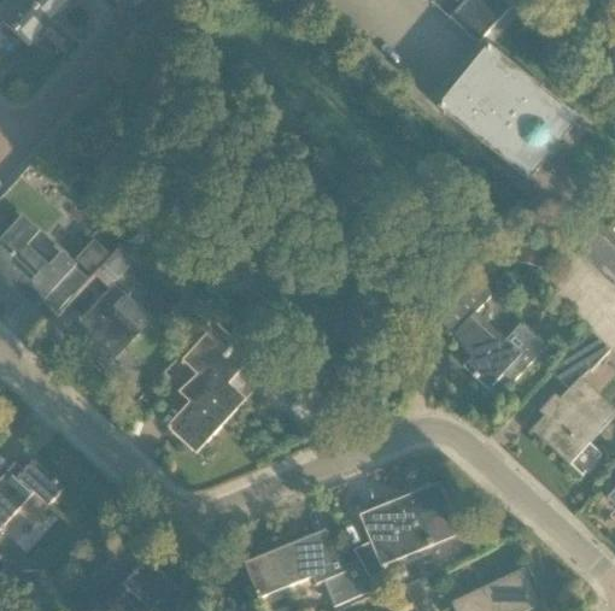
[(27,43),(47,21),(24,0),(11,0),(6,5),(10,9),(0,19),(27,43)]
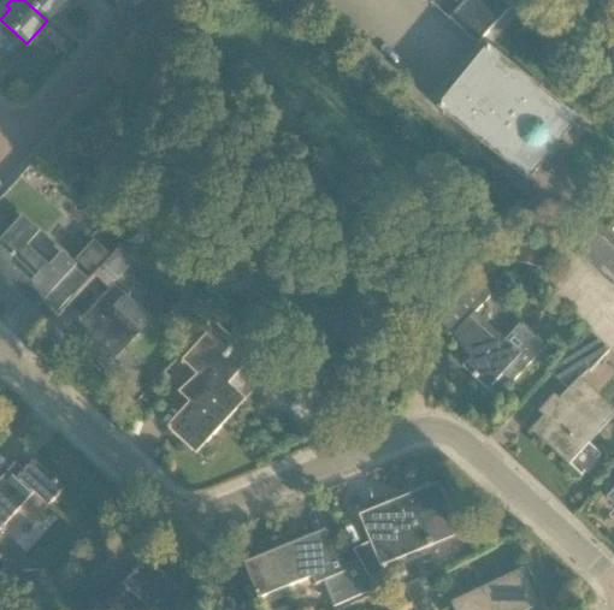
[(24,0),(47,21),(66,0),(24,0)]
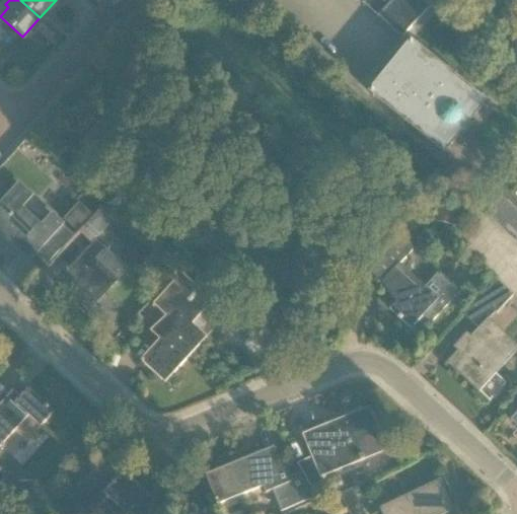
[(362,0),(400,34),(428,4),(424,0),(362,0)]
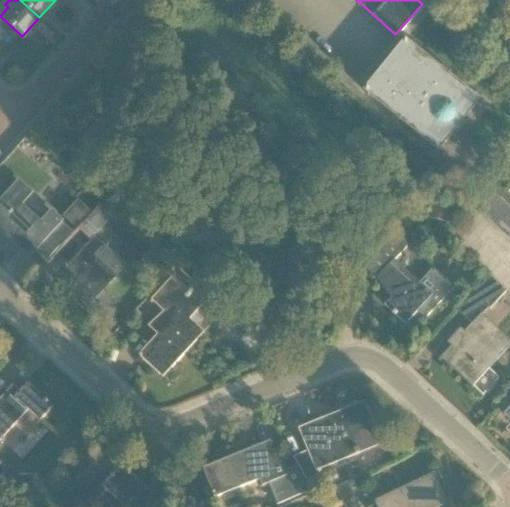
[(476,99),(403,39),(363,89),(436,148),(448,133),(451,135),(466,116),(463,114),(476,99)]
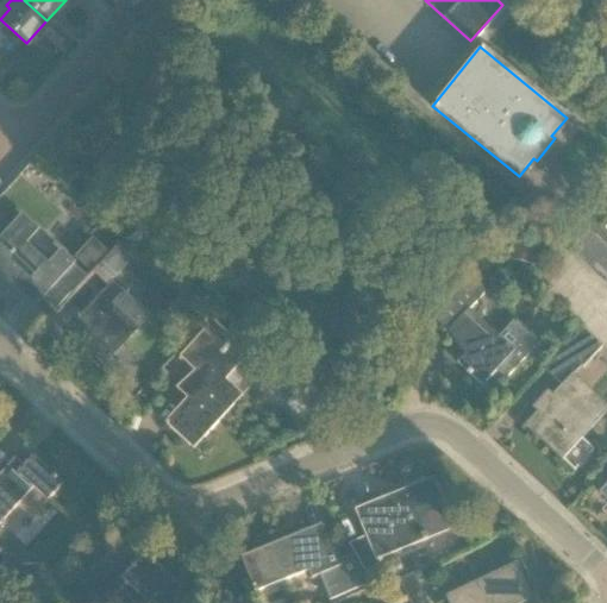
[(58,250),(47,264),(20,240),(33,227),(20,214),(0,236),(0,271),(13,284),(18,280),(36,296),(70,259),(58,250)]
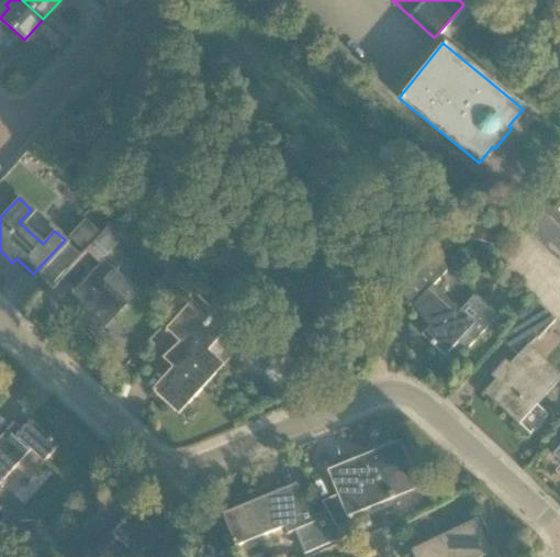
[(532,236),(549,216),(541,209),(524,229),(532,236)]
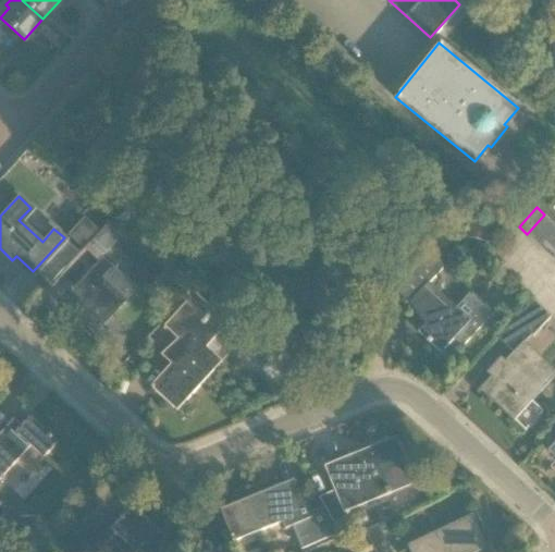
[(534,242),(553,222),(544,215),(527,234),(534,242)]
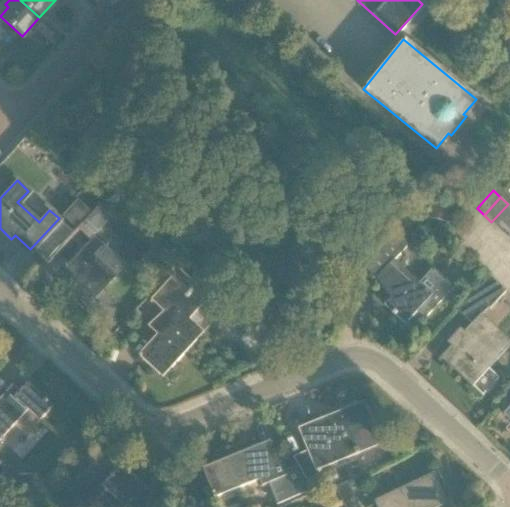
[(76,198),(61,214),(73,225),(88,209),(76,198)]
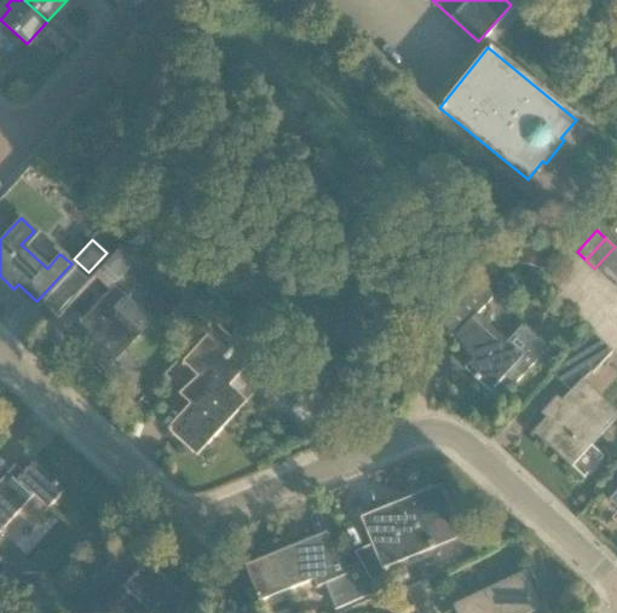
[(519,240),(515,260),(537,264),(541,243),(519,240)]
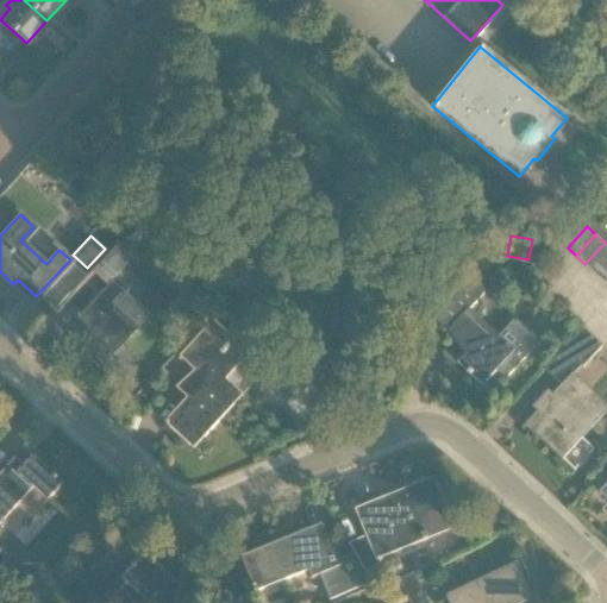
[(129,253),(117,242),(94,265),(107,277),(129,253)]
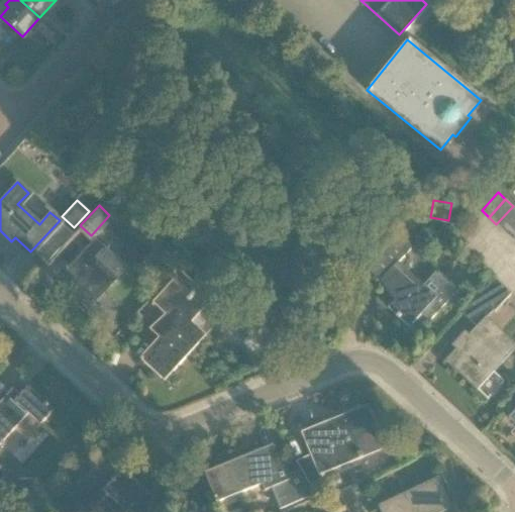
[(503,230),(514,217),(514,208),(513,206),(496,224),(503,230)]
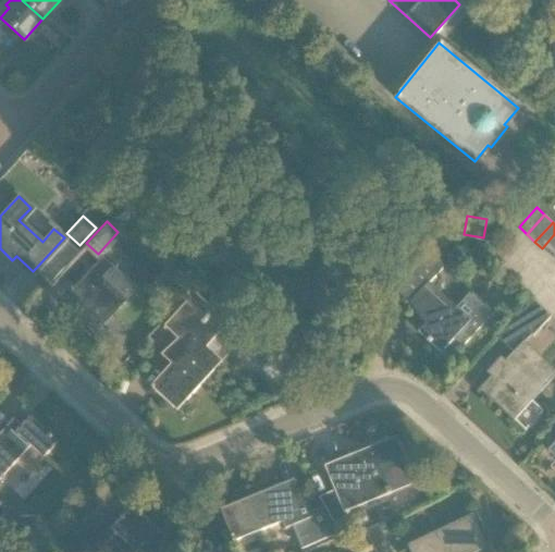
[(550,256),(554,250),(554,234),(542,248),(550,256)]
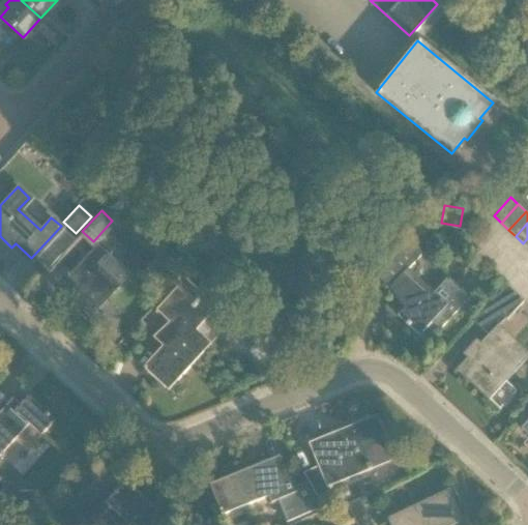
[(446,276),(433,291),(406,266),(419,253),(406,239),(376,272),(407,301),(396,313),(417,332),(430,319),(438,326),(467,295),(446,276)]
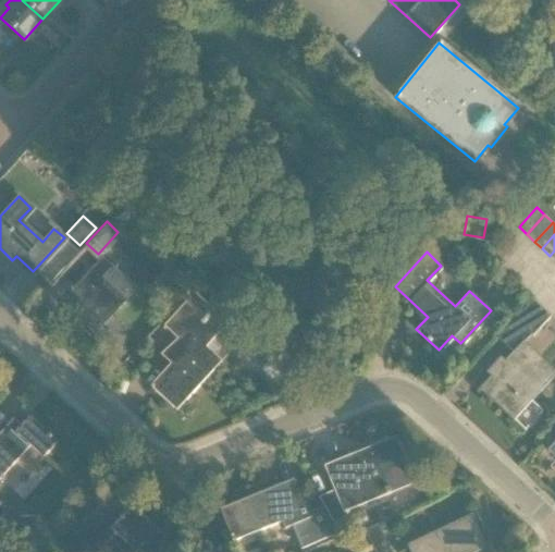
[(69,310),(91,332),(133,286),(101,258),(83,278),(71,291),(81,298),(69,310)]
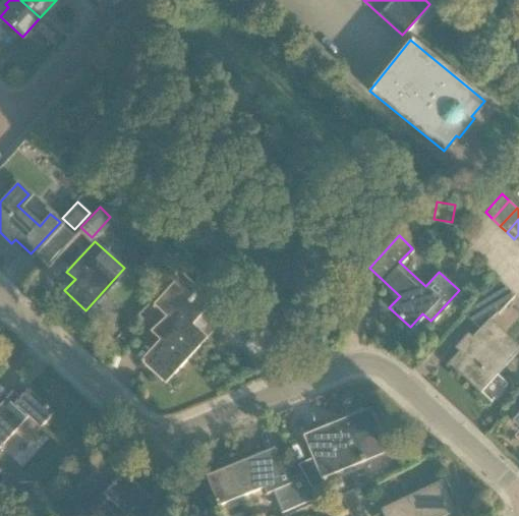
[(147,247),(137,256),(151,269),(160,260),(147,247)]
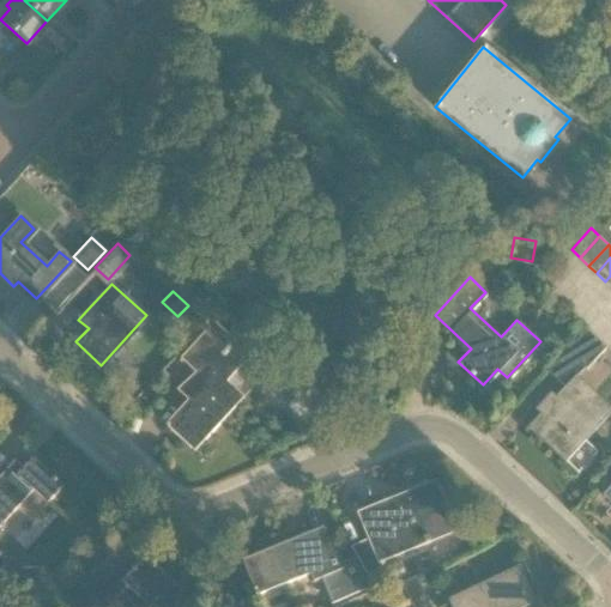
[(219,374),(243,348),(209,316),(199,327),(204,331),(180,357),(194,370),(176,388),(187,398),(163,423),(165,425),(167,425),(192,449),(242,395),(242,394),(249,386),(241,377),(234,387),(219,374)]
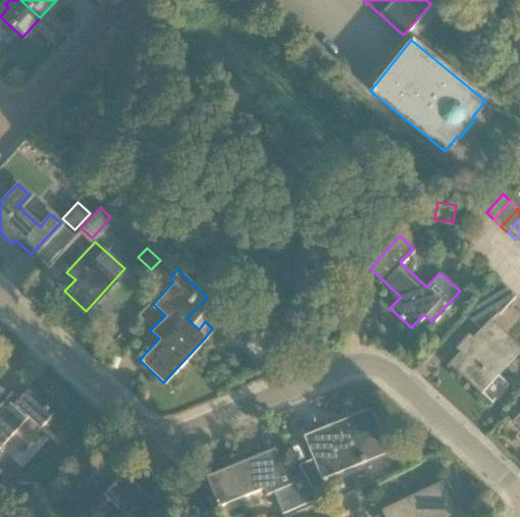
[(499,277),(480,297),(498,312),(515,294),(499,277)]
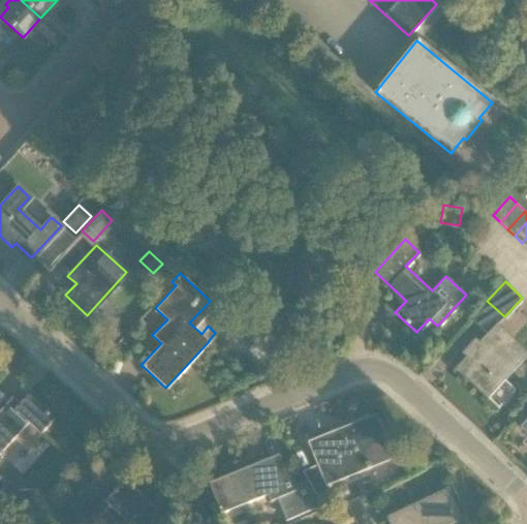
[(466,355),(455,367),(486,395),(525,351),(504,333),(504,332),(496,325),(495,324),(487,333),(477,342),(473,338),(462,350),(466,355)]
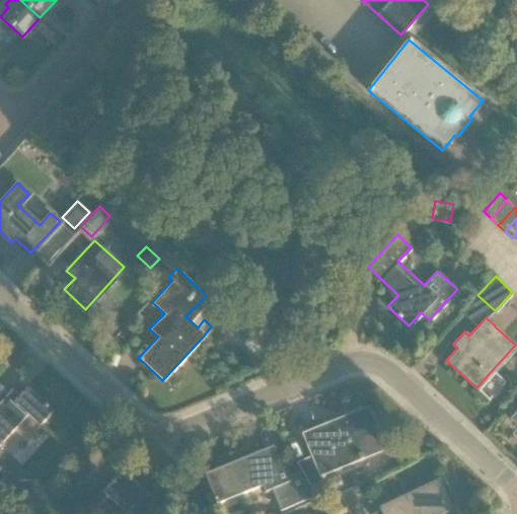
[(52,411),(26,386),(13,399),(6,393),(0,399),(0,442),(26,414),(39,425),(52,411)]
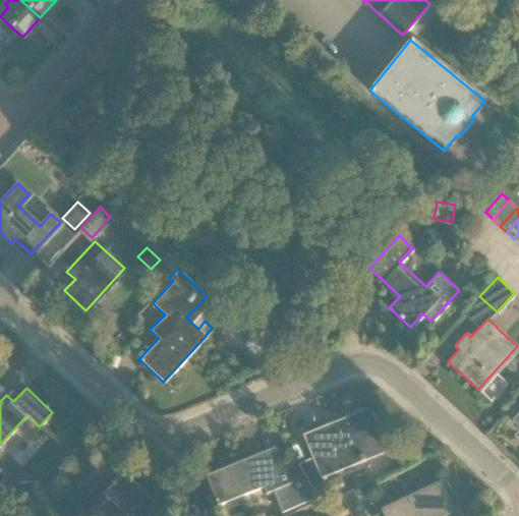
[(367,427),(360,410),(302,434),(311,457),(297,463),(300,468),(301,470),(318,497),(328,493),(321,476),(363,458),(361,454),(384,445),(376,424),(367,427)]
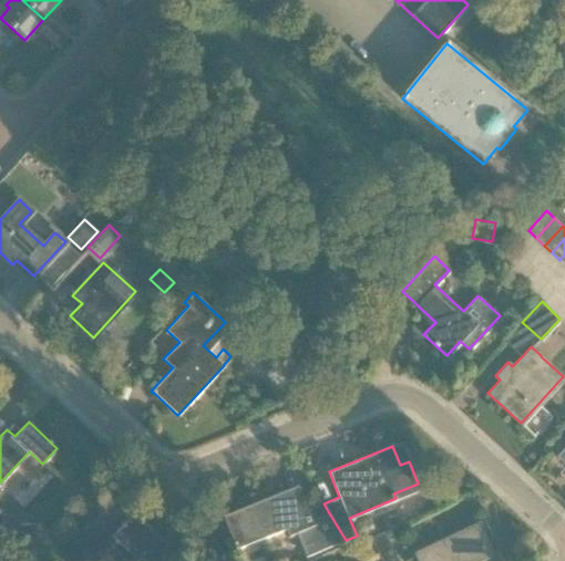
[(296,530),(306,556),(339,541),(331,522),(329,523),(325,512),(314,517),(310,509),(308,510),(297,485),(263,499),(264,502),(240,512),(239,509),(223,516),(234,541),(232,542),(235,549),(238,548),(238,547),(286,527),(288,533),(296,530)]
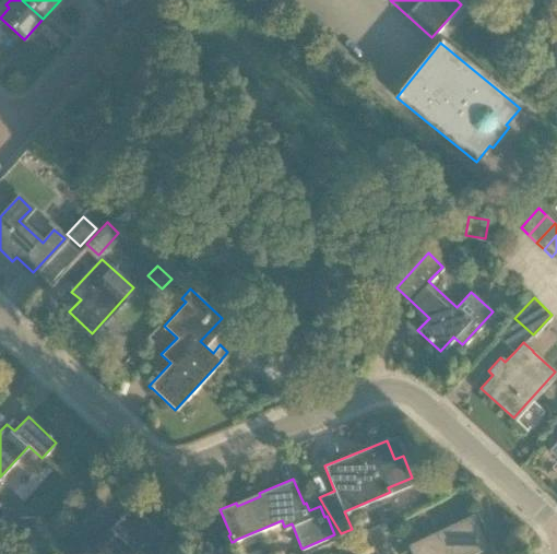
[(94,553),(114,533),(123,542),(130,547),(128,550),(132,553),(151,553),(153,553),(151,550),(157,550),(165,542),(164,535),(114,490),(71,535),(92,553),(94,553)]
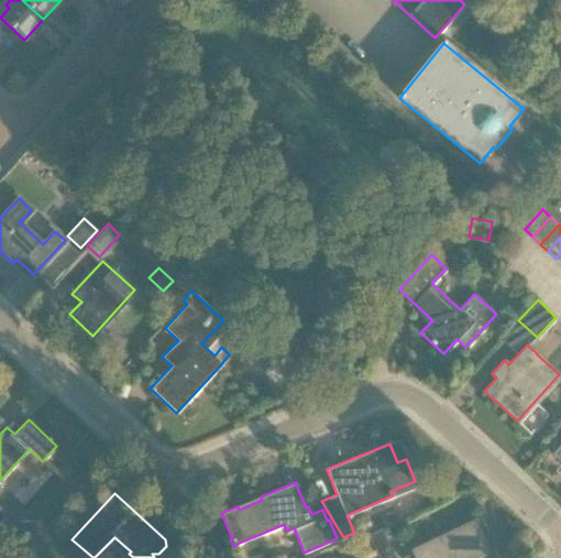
[(19,518),(18,538),(33,538),(33,520),(19,518)]
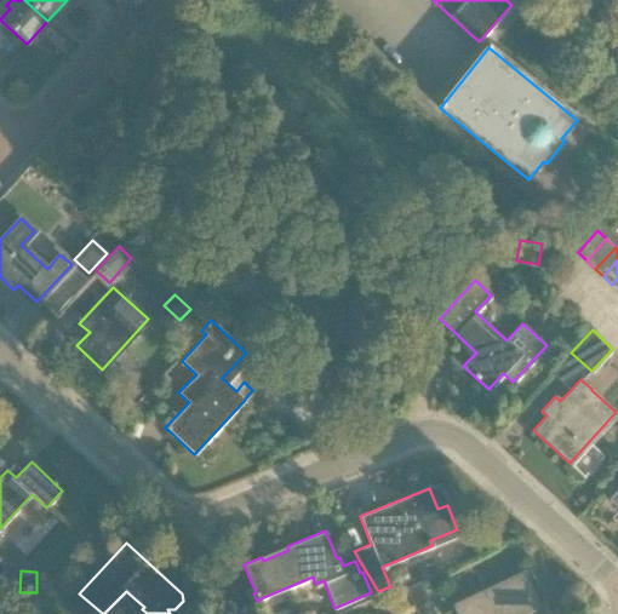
[(453,603),(457,613),(519,613),(539,604),(522,571),(453,603)]
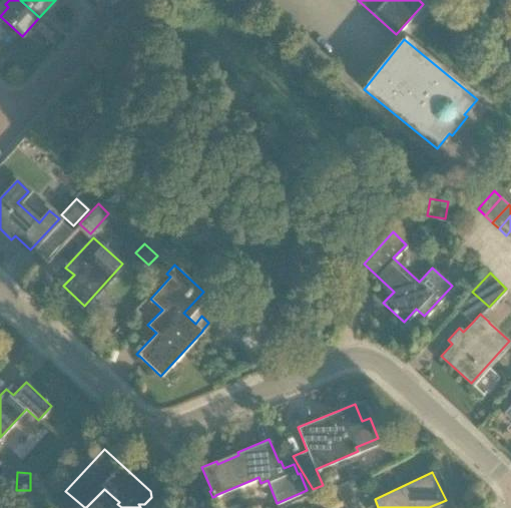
[(360,507),(348,479),(335,485),(345,507),(360,507)]
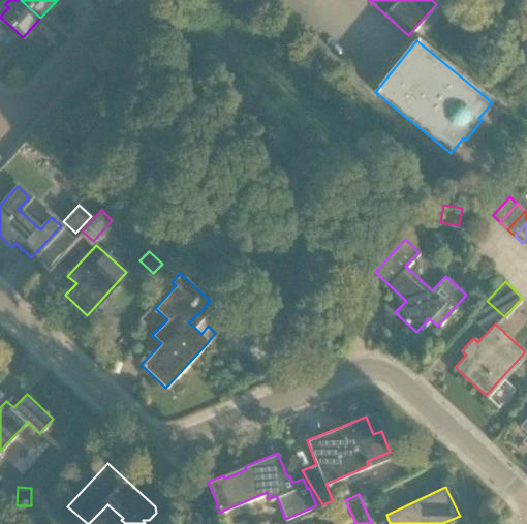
[(31,522),(33,523),(66,523),(68,522),(48,503),(31,522)]
